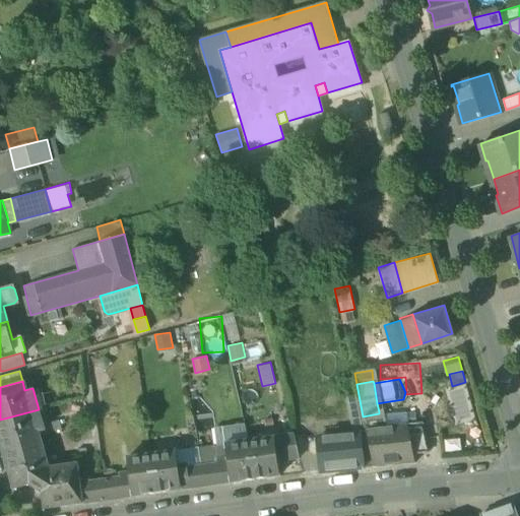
[(356,392),(346,394),(352,424),(364,421),(356,392)]
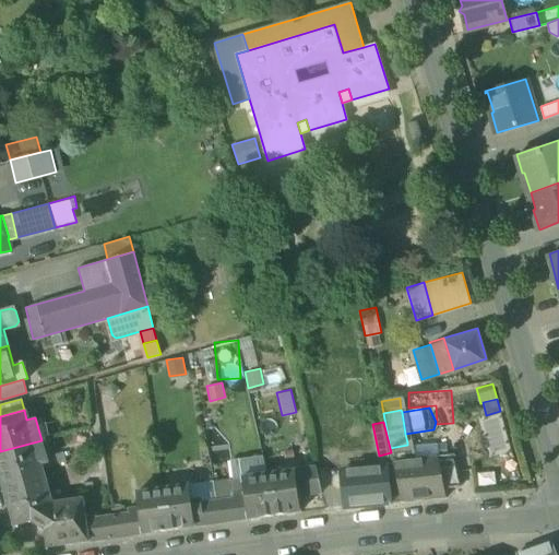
[(0,451),(0,474),(3,485),(44,473),(40,461),(47,459),(42,440),(0,451)]
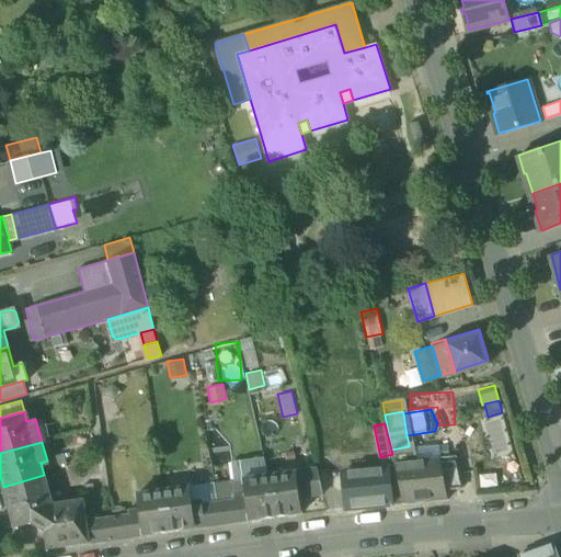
[(428,442),(409,444),(409,446),(411,457),(438,455),(447,454),(446,443),(428,444),(428,442)]
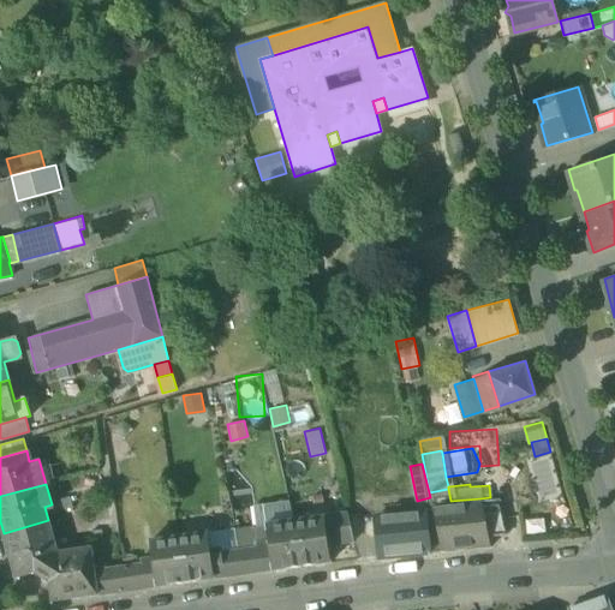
[(430,497),(431,502),(451,501),(448,489),(429,492),(430,497)]
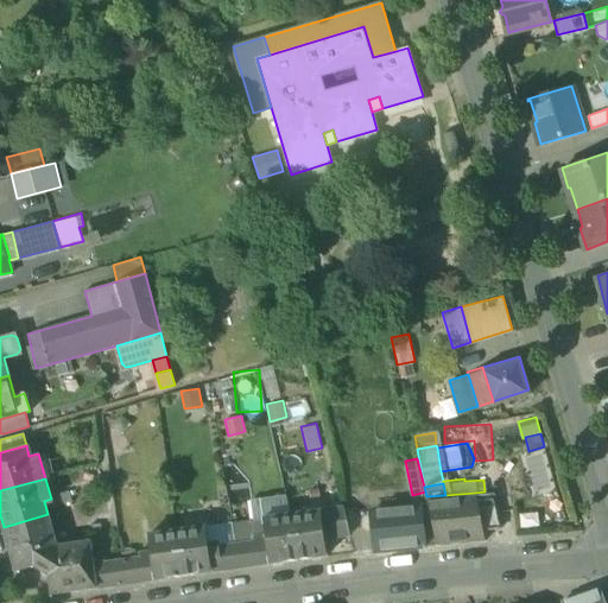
[(371,490),(372,511),(397,508),(394,488),(371,490)]
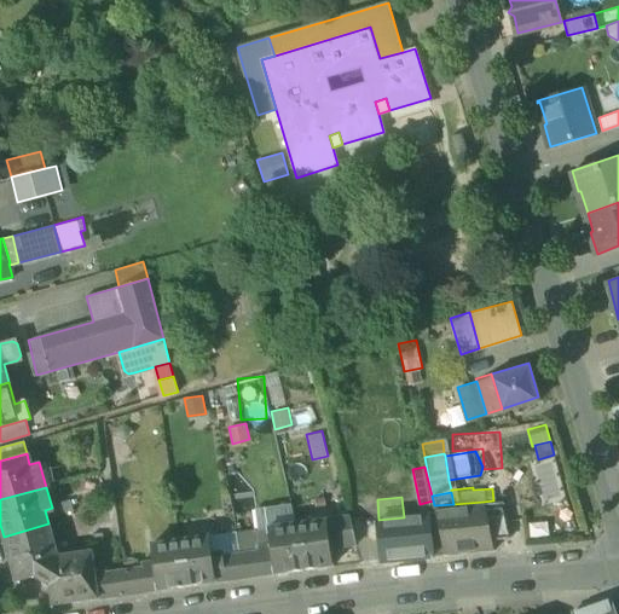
[(493,500),(484,502),(490,536),(508,534),(502,500),(493,500)]
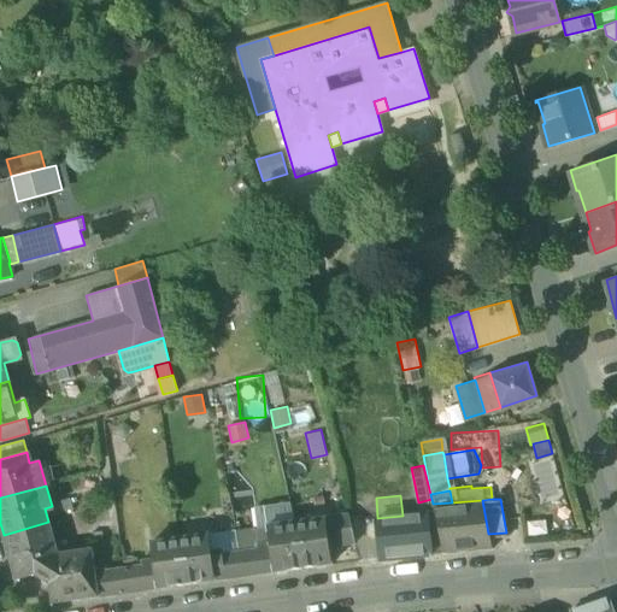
[(491,547),(488,534),(482,500),(452,502),(433,504),(434,513),(442,551),(491,547)]
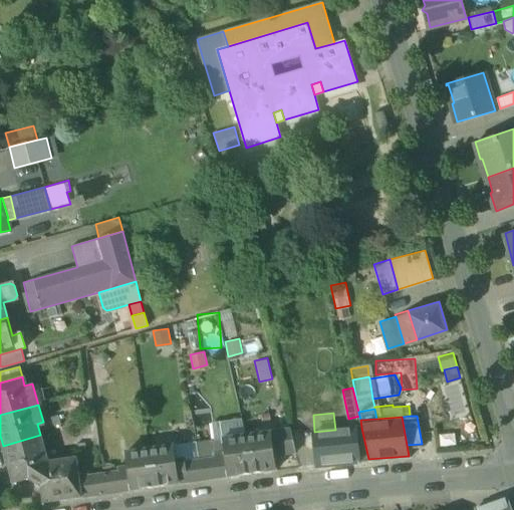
[(212,422),(214,439),(225,437),(246,434),(242,418),(212,422)]
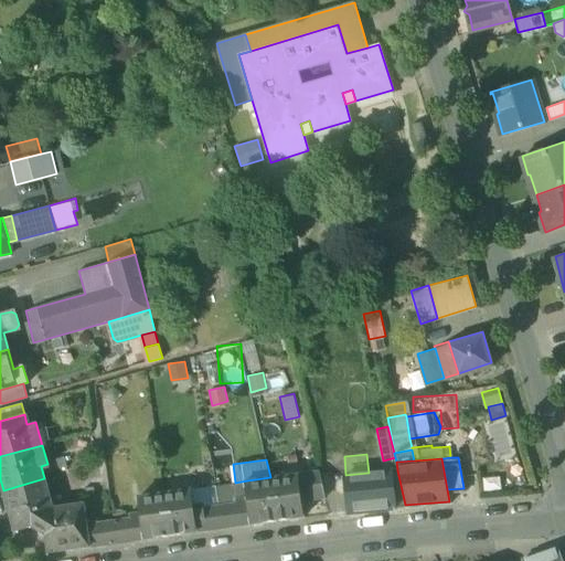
[(302,499),(304,500),(324,496),(319,470),(318,470),(299,474),(302,499)]
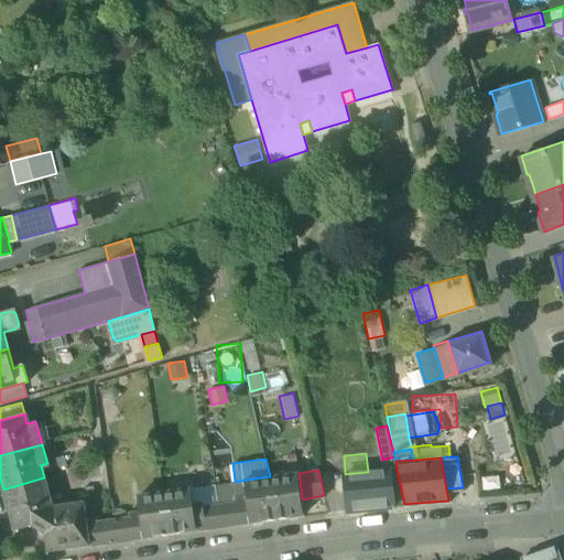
[(345,474),(348,509),(394,505),(391,470),(368,472),(345,474)]
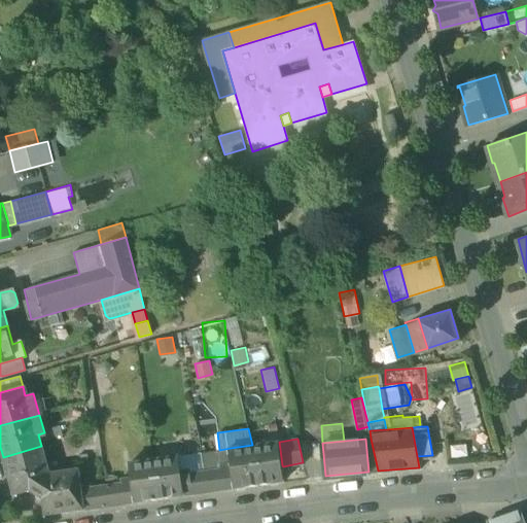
[(365,439),(369,472),(378,471),(371,439),(365,439)]
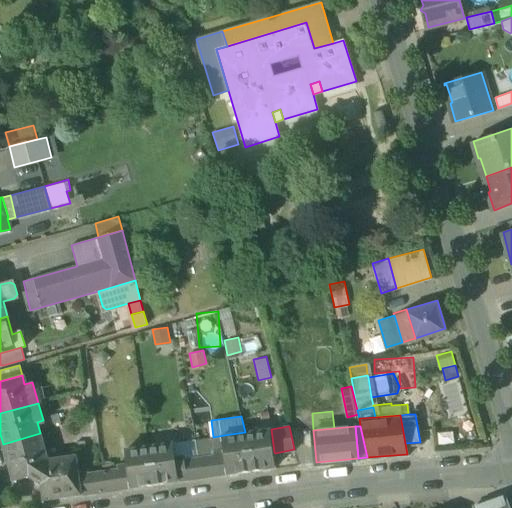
[(271,429),(245,432),(251,470),(277,467),(275,453),(274,452),(271,429)]
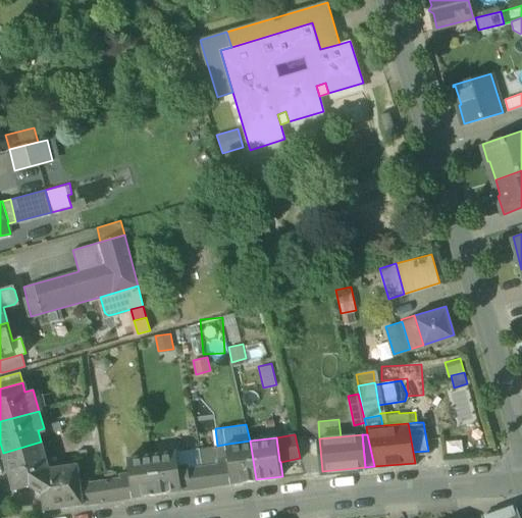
[(233,482),(256,479),(250,441),(228,444),(231,462),(233,482)]
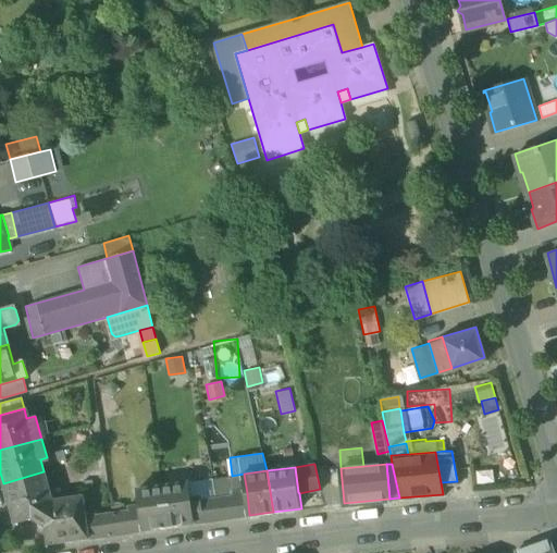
[(32,518),(38,523),(52,500),(44,471),(3,483),(14,523),(32,518)]
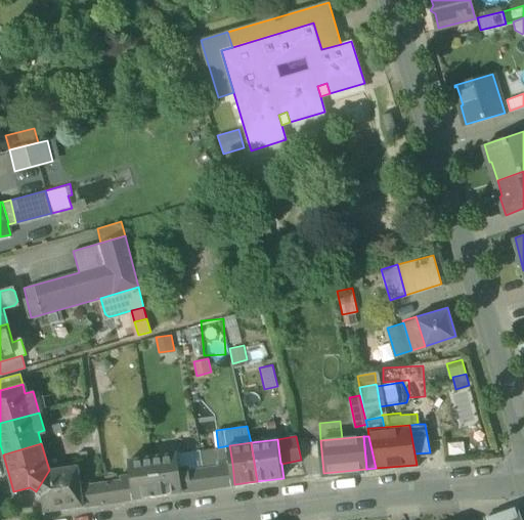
[(218,447),(202,449),(205,468),(232,464),(229,445),(218,447)]
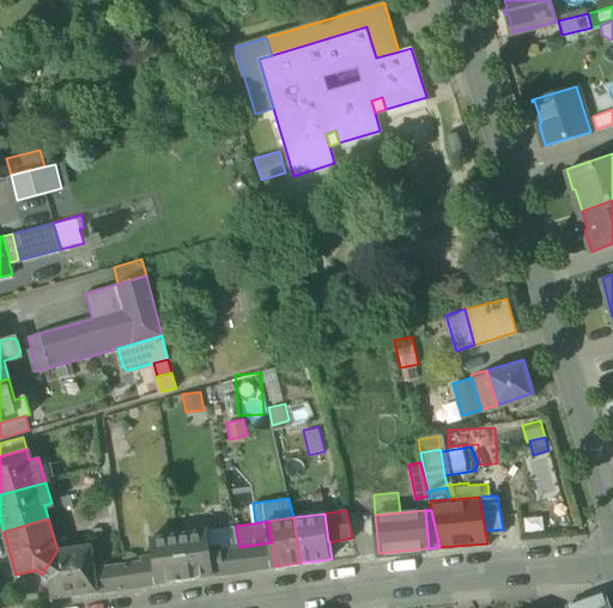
[(211,551),(240,547),(236,526),(207,529),(211,551)]
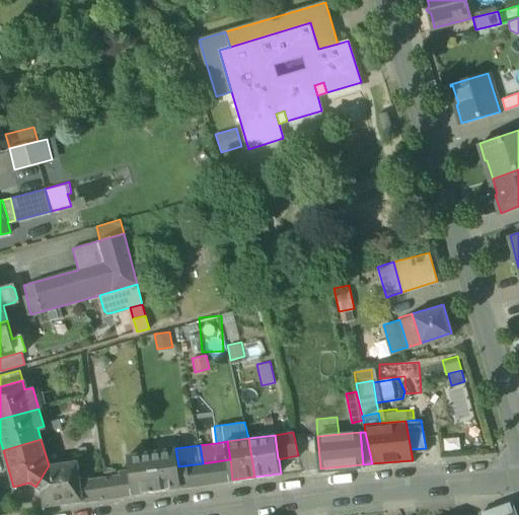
[(175,448),(151,452),(156,491),(181,488),(178,466),(175,448)]
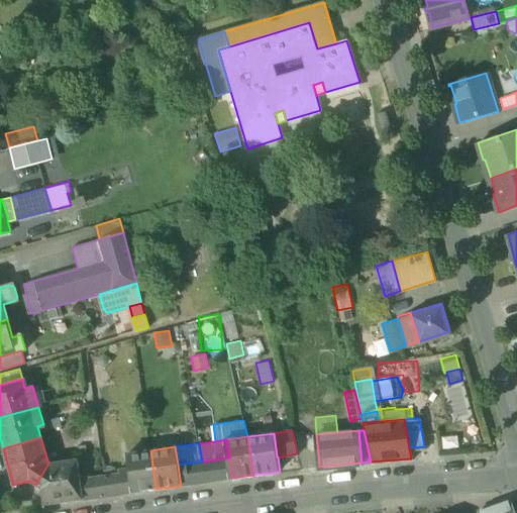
[(132,492),(156,489),(150,450),(127,453),(129,472),(132,492)]
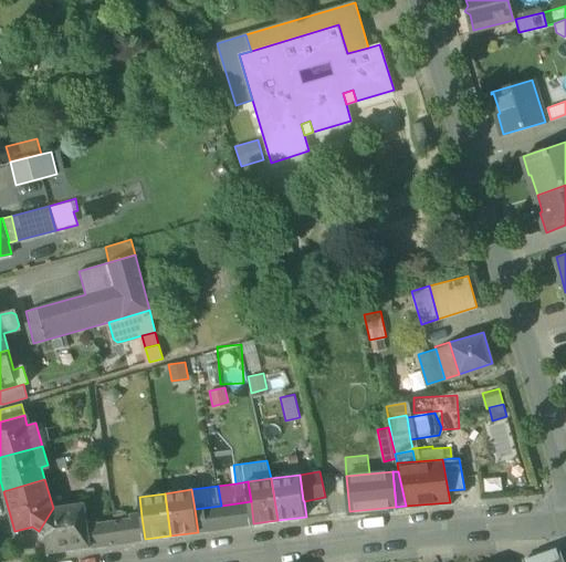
[(251,501),(221,506),(224,528),(253,523),(251,501)]
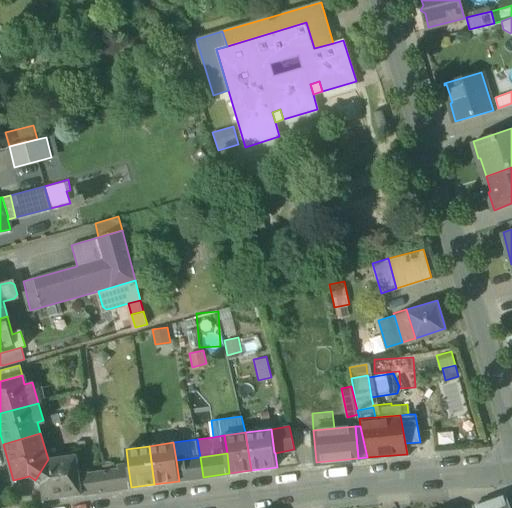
[(76,455),(48,459),(35,480),(41,484),(44,499),(82,494),(79,474),(76,455)]
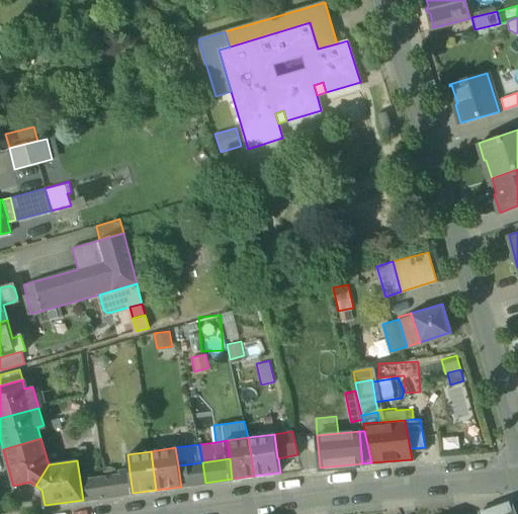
[(181,487),(205,483),(202,462),(178,465),(181,487)]
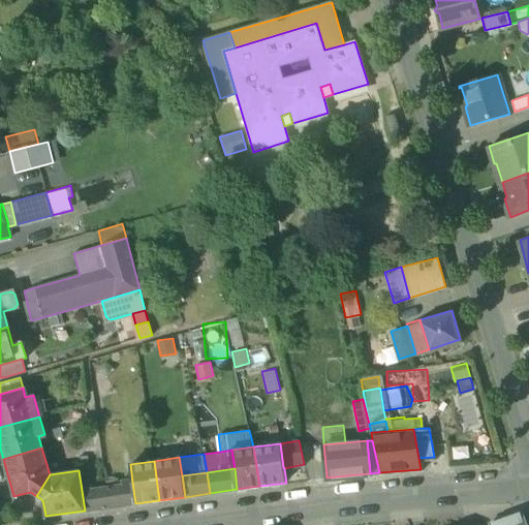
[(132,483),(106,486),(110,507),(135,503),(132,483)]
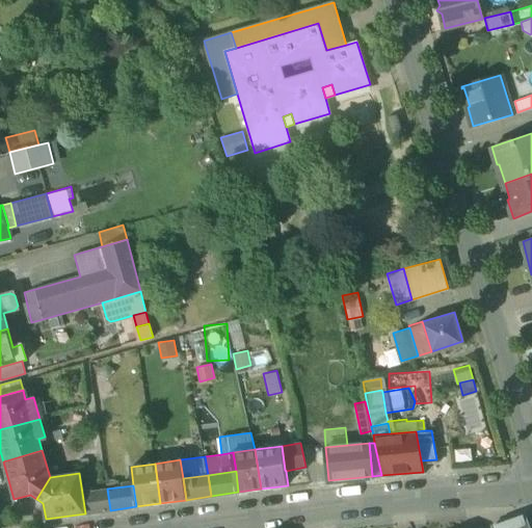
[(85,513),(110,510),(107,489),(82,493),(85,513)]
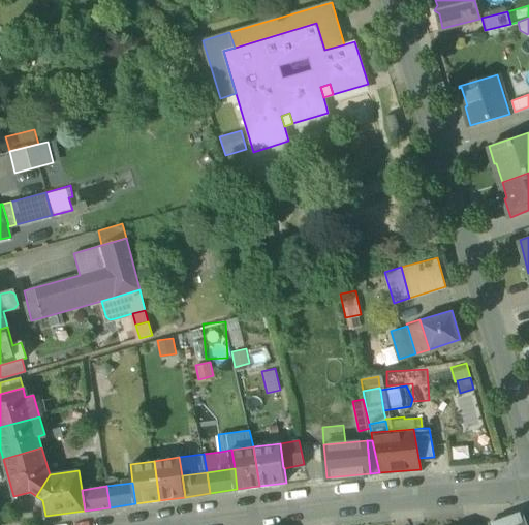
[(489,523),(489,524),(526,524),(522,512),(489,523)]
